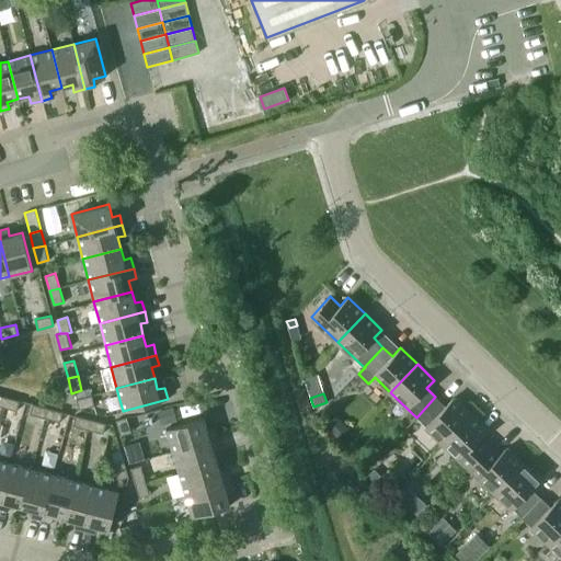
[(92,396),(77,400),(80,409),(94,404),(92,396)]
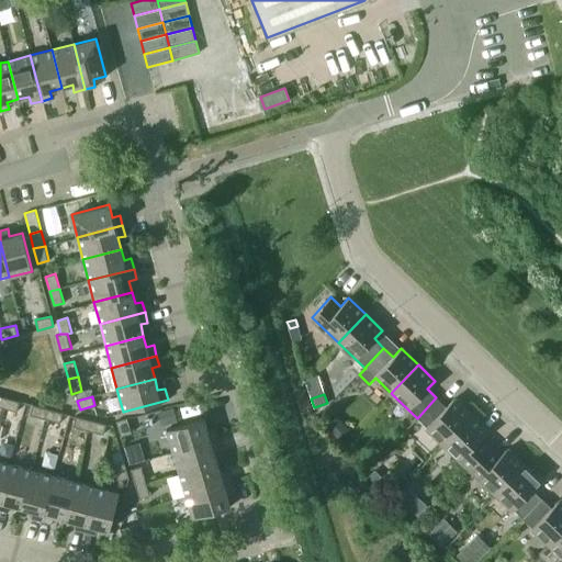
[(18,412),(21,402),(4,397),(2,407),(18,412)]
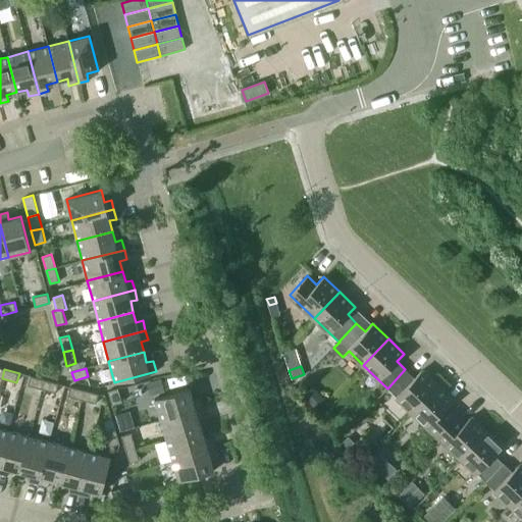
[(387,388),(412,411),(437,385),(421,370),(414,378),(405,369),(387,388)]
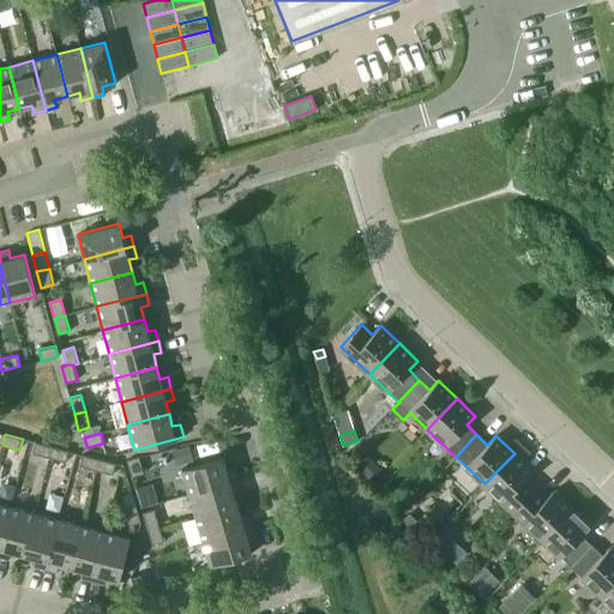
[(49,457),(53,446),(36,443),(34,453),(49,457)]
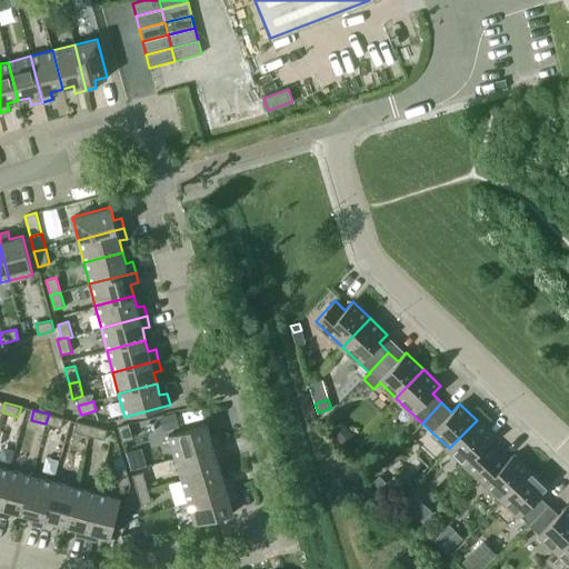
[(176,412),(159,418),(162,430),(179,426),(176,412)]
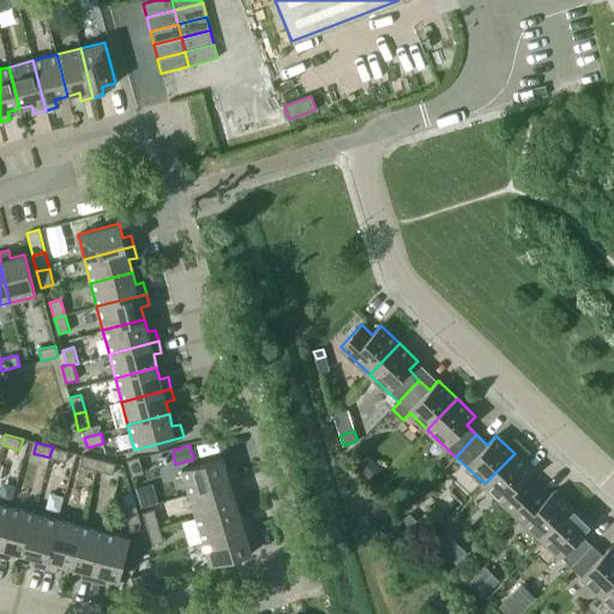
[(66,462),(68,451),(53,446),(49,457),(66,462)]
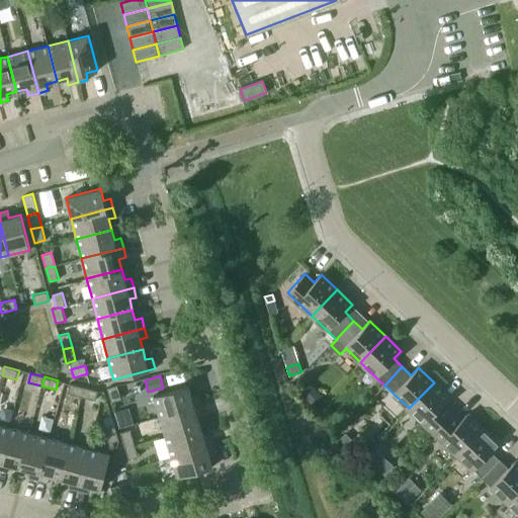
[(433,432),(450,413),(442,405),(449,398),(434,382),(409,408),(433,432)]
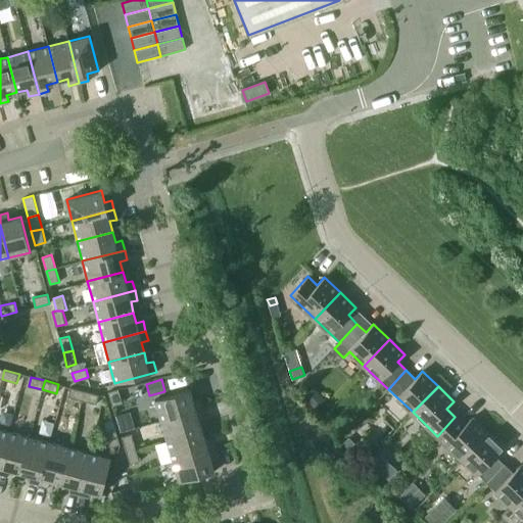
[(83,400),(85,391),(70,387),(68,396),(83,400)]
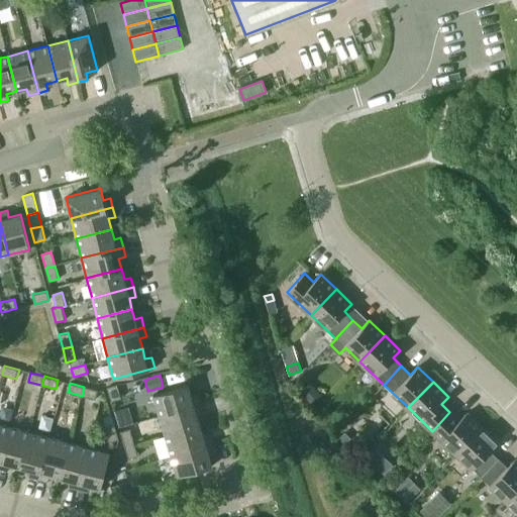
[(117,385),(107,388),(111,401),(120,398),(117,385)]
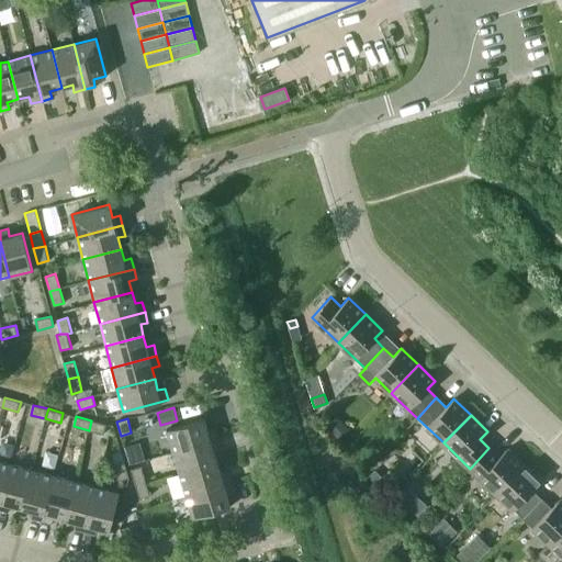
[(172,452),(217,439),(214,428),(208,430),(203,418),(166,429),(172,452)]
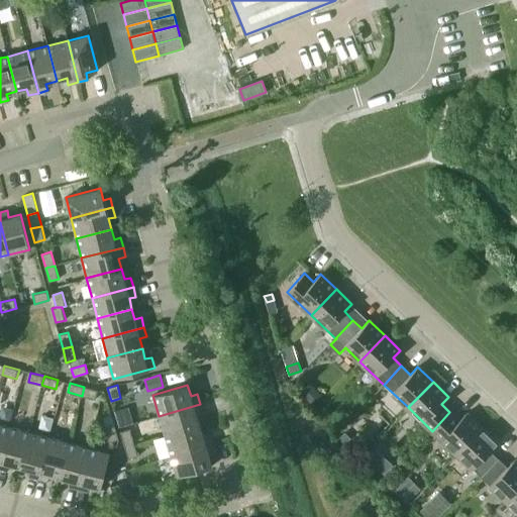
[(95,399),(98,391),(84,387),(82,396),(95,399)]
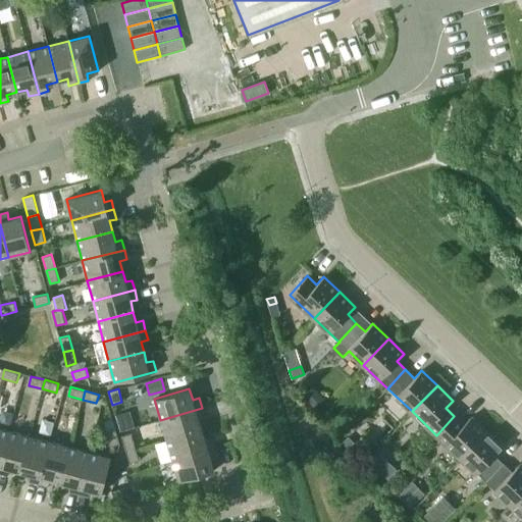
[(321,395),(313,403),(318,408),(326,400),(321,395)]
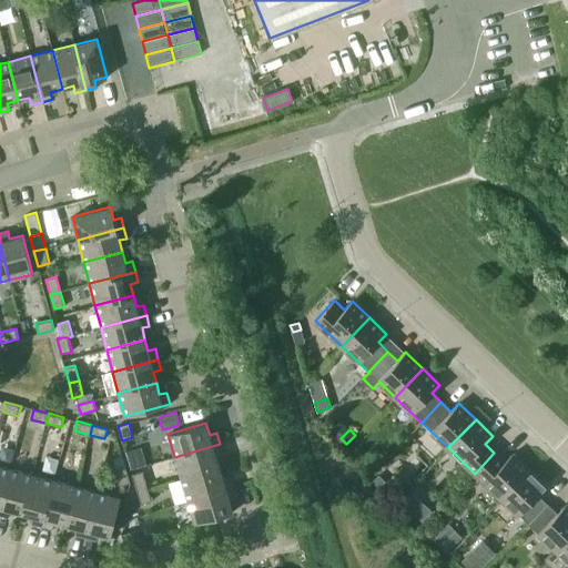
[(174,457),(181,478),(219,467),(215,456),(223,454),(220,444),(174,457)]
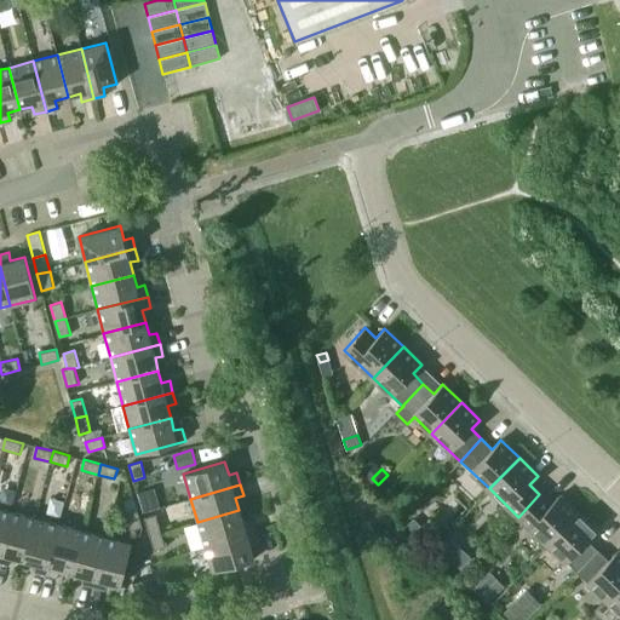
[(518,517),(547,544),(578,514),(558,495),(550,504),(539,494),(518,517)]
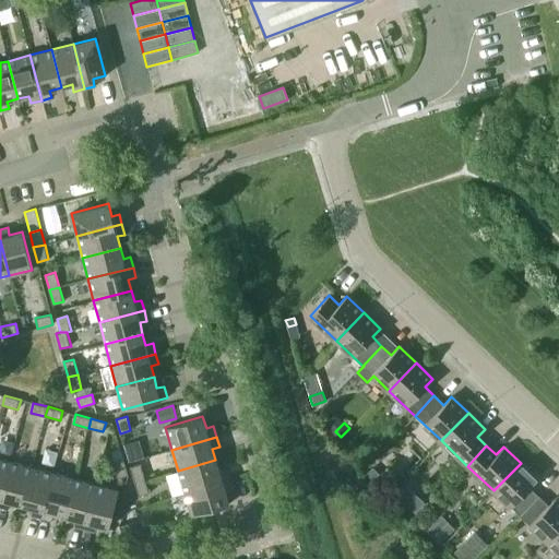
[(127,473),(122,458),(114,461),(118,476),(127,473)]
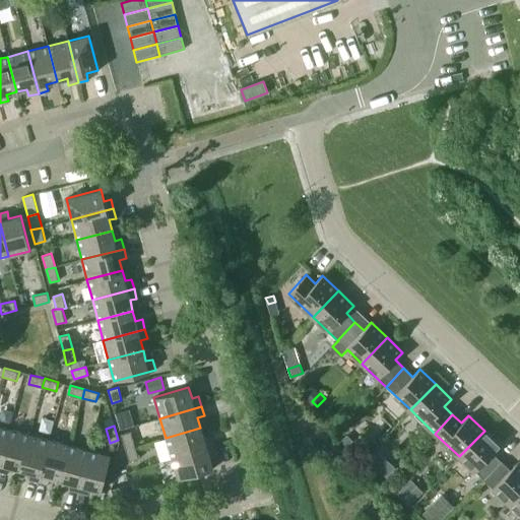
[(0,462),(9,429),(0,427),(0,462)]
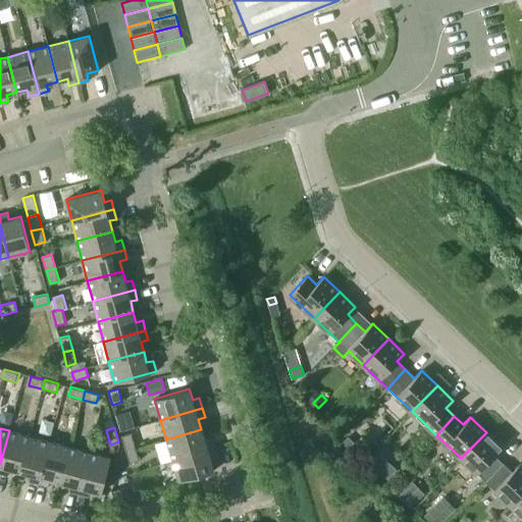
[(172,460),(214,448),(211,437),(204,439),(201,429),(166,439),(172,460)]
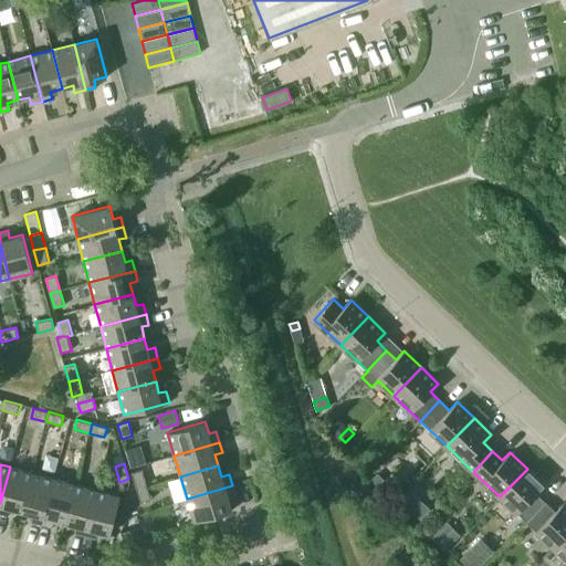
[(10,507),(21,511),(31,473),(10,467),(0,503),(0,513),(8,515),(10,507)]
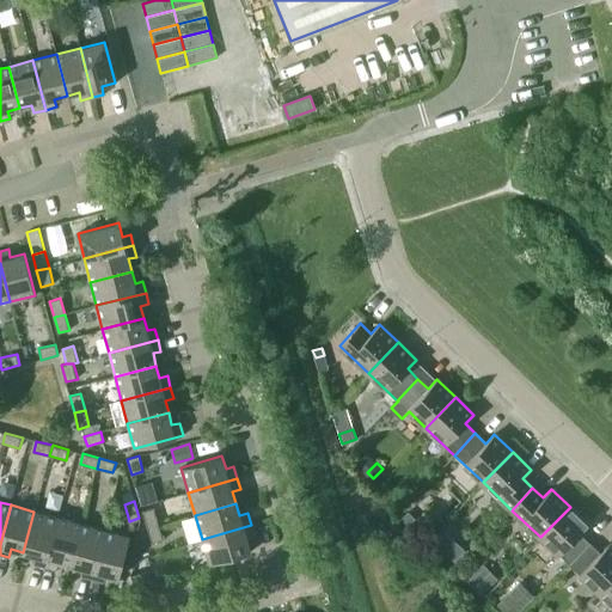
[(147,527),(159,524),(154,507),(142,510),(147,527)]
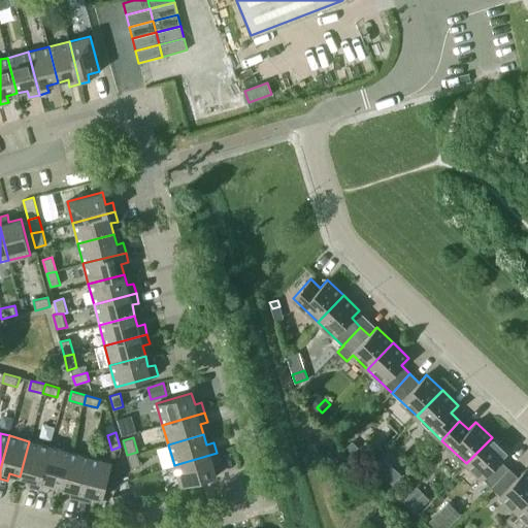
[(491,487),(508,468),(500,460),(507,453),(492,437),(466,463),(491,487)]
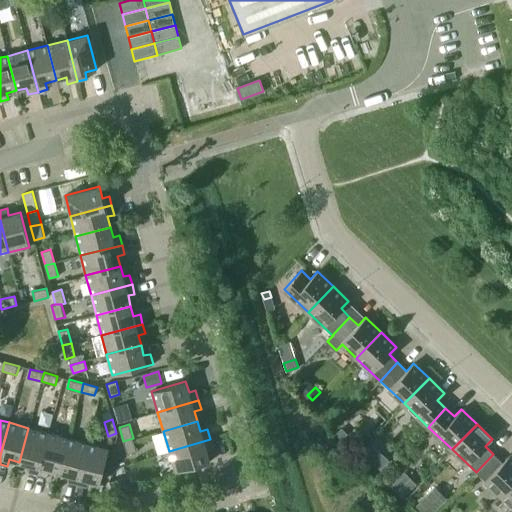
[(339,442),(347,434),(338,425),(330,433),(339,442)]
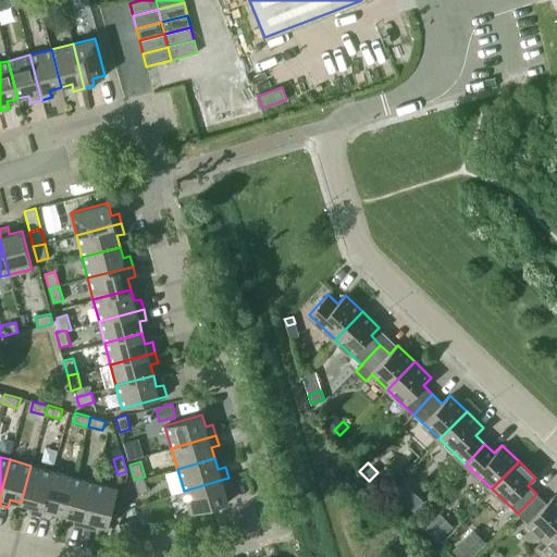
[(31,514),(40,516),(52,471),(31,466),(21,503),(33,506),(31,514)]
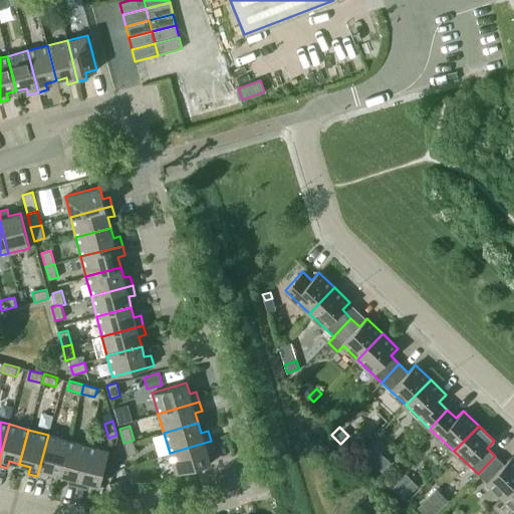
[(59,475),(68,440),(48,435),(37,476),(47,479),(48,472),(59,475)]
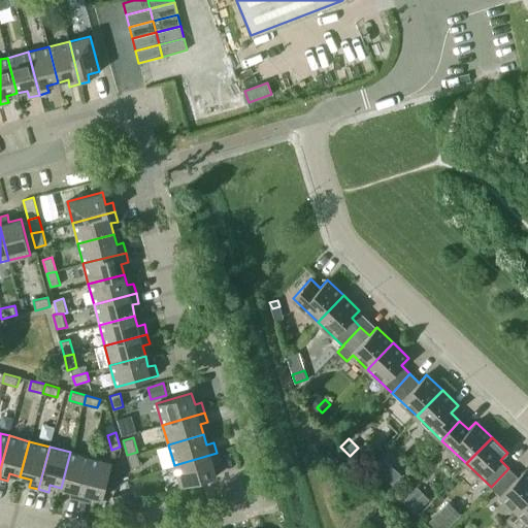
[(69,497),(79,499),(91,457),(70,452),(61,488),(71,490),(69,497)]
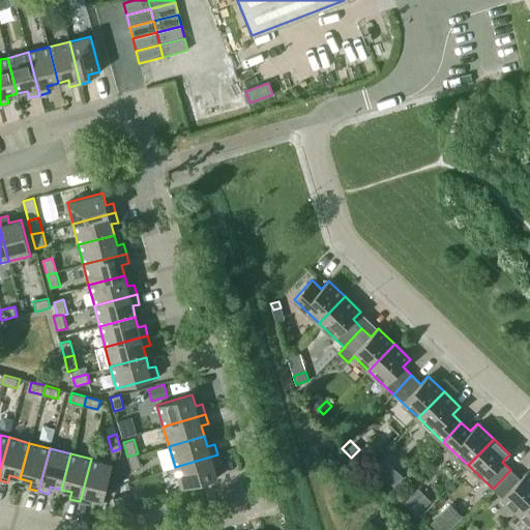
[(138,453),(127,457),(131,470),(142,467),(138,453)]
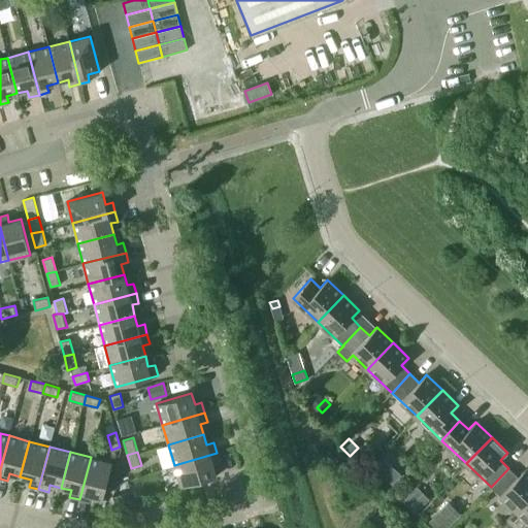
[(217,453),(174,465),(180,487),(216,475),(212,464),(220,462),(217,453)]
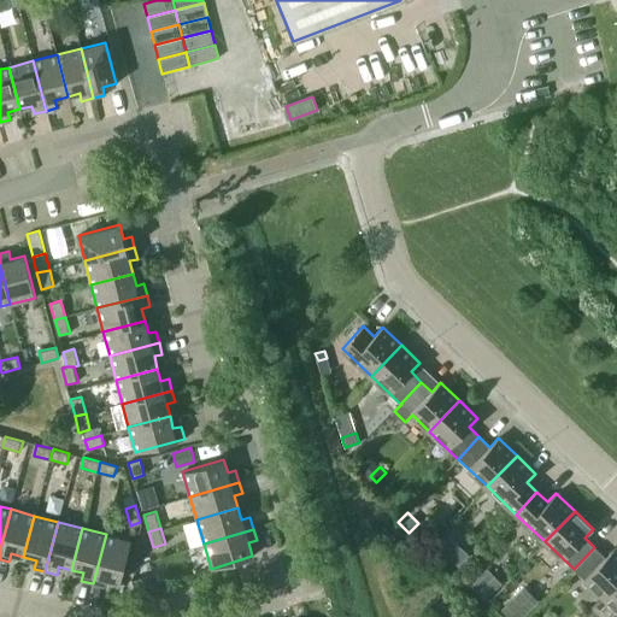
[(106,579),(119,582),(130,541),(106,534),(93,583),(104,587),(106,579)]
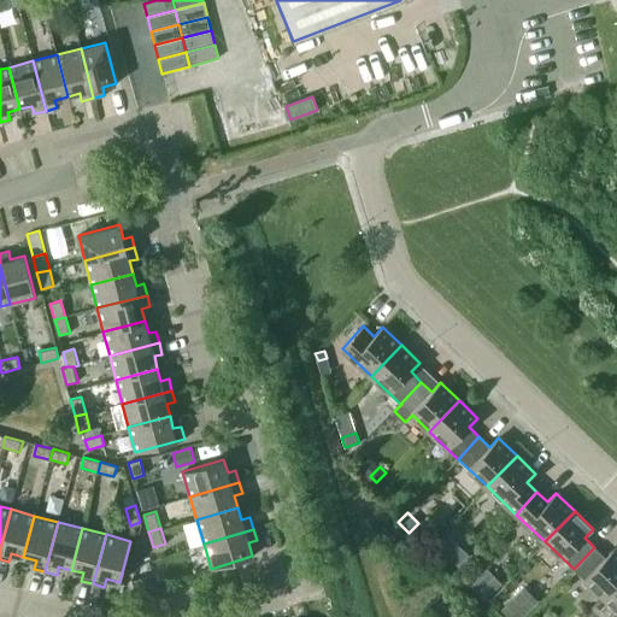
[(446,534),(435,545),(447,556),(458,544),(446,534)]
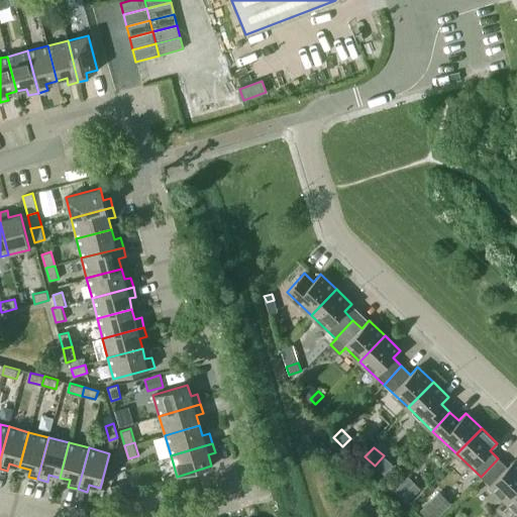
[(481,477),(505,500),(516,487),(516,461),(514,459),(507,467),(498,458),(481,477)]
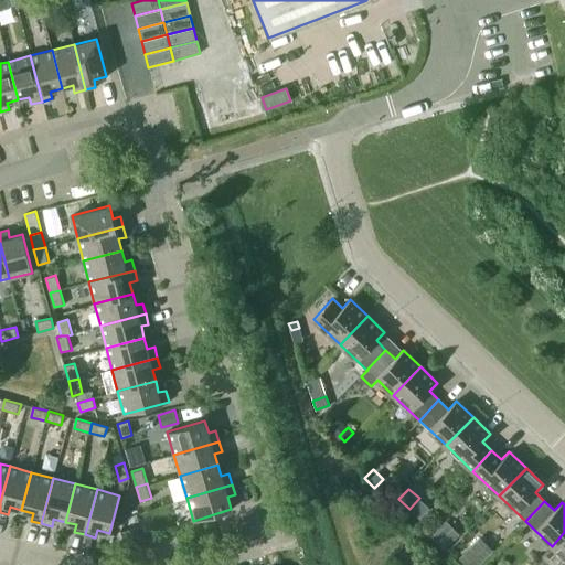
[(139,536),(136,526),(120,531),(124,541),(139,536)]
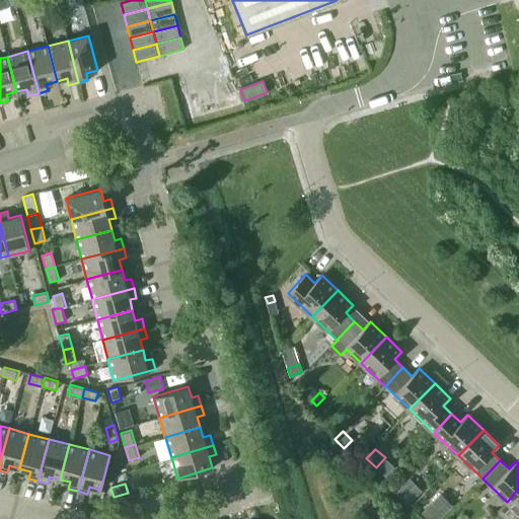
[(409,505),(418,496),(405,484),(396,493),(409,505)]
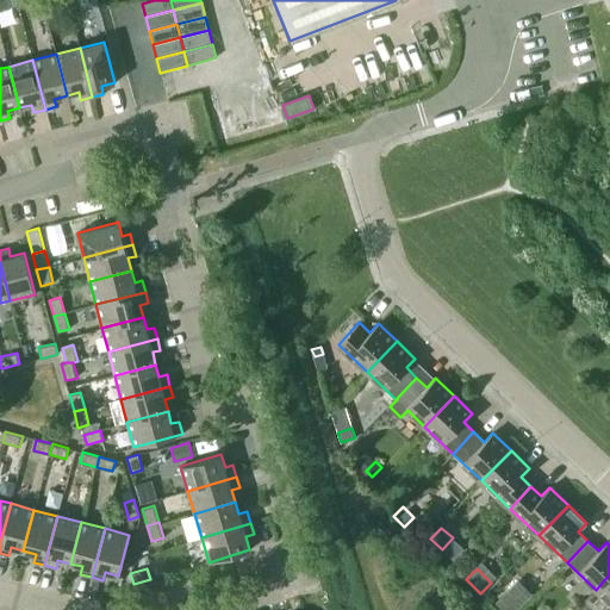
[(596,609),(609,609),(609,574),(596,590),(586,601),(596,609)]
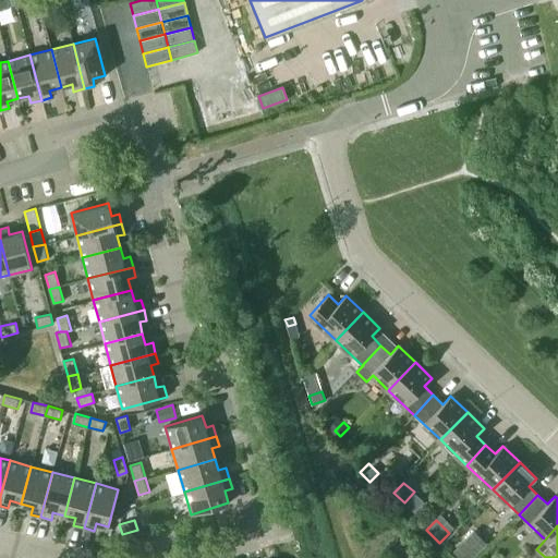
[(458,557),(472,557),(487,543),(474,530),(452,553),(458,557)]
